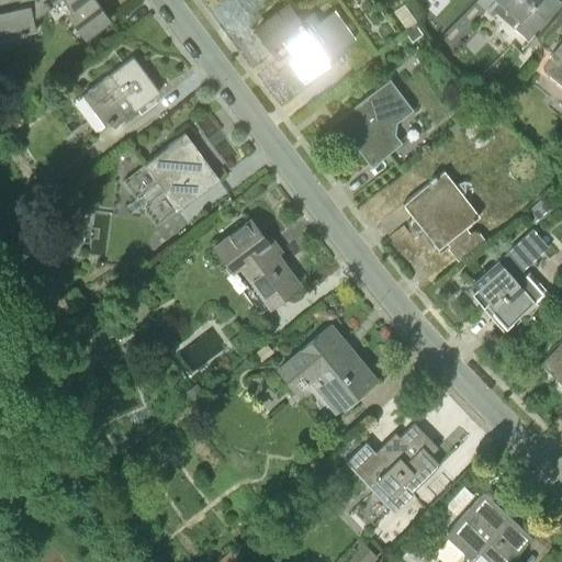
[(0,0),(0,36),(19,32),(20,34),(35,31),(33,19),(57,0),(64,0),(70,8),(66,14),(85,37),(110,19),(96,0),(0,0)]
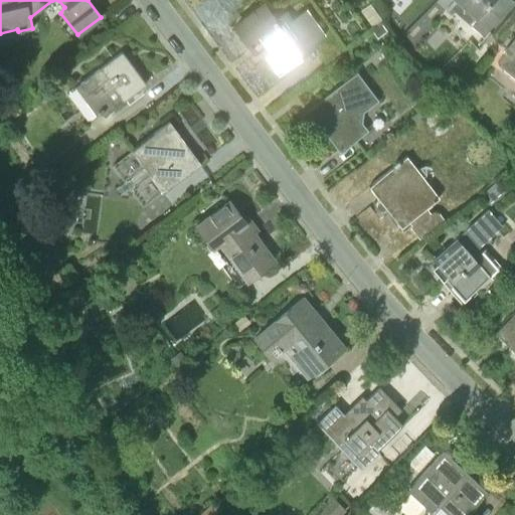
[(456,0),(451,6),(482,35),(497,19),(485,8),(492,0),(456,0)]
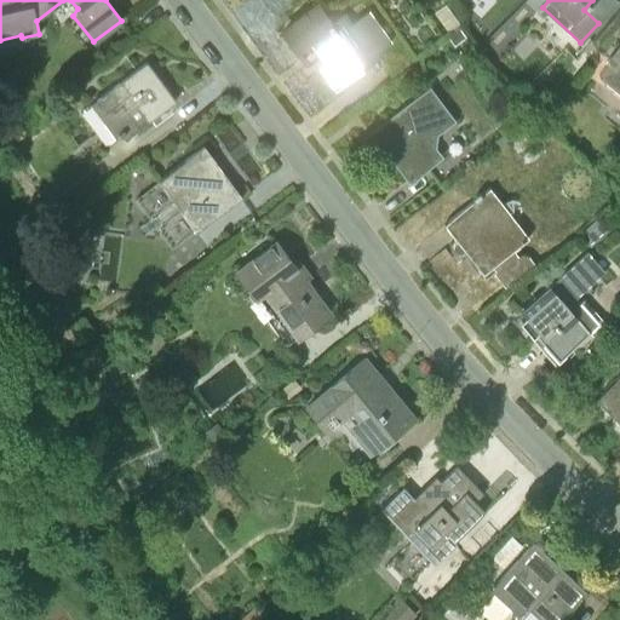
[(333,28),(320,10),(283,36),(298,55),(313,45),(328,65),(322,70),(337,91),(382,58),(367,38),(361,41),(345,19),(333,28)]
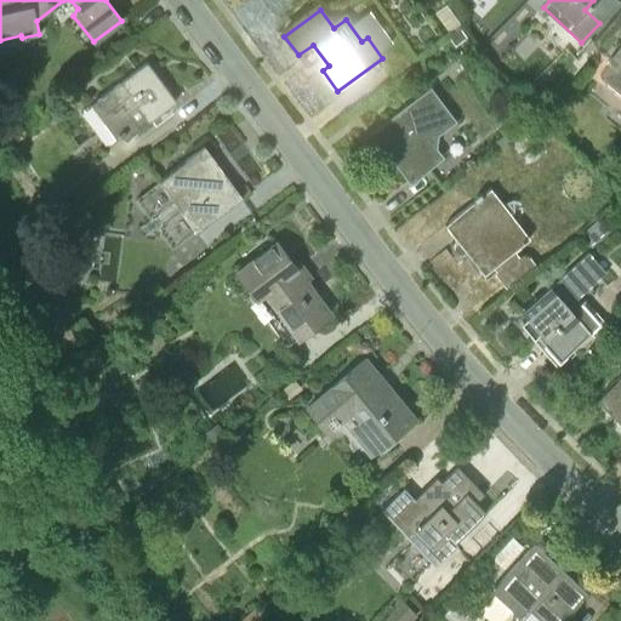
[(620,55),(616,62),(613,60),(598,78),(620,95),(620,55)]
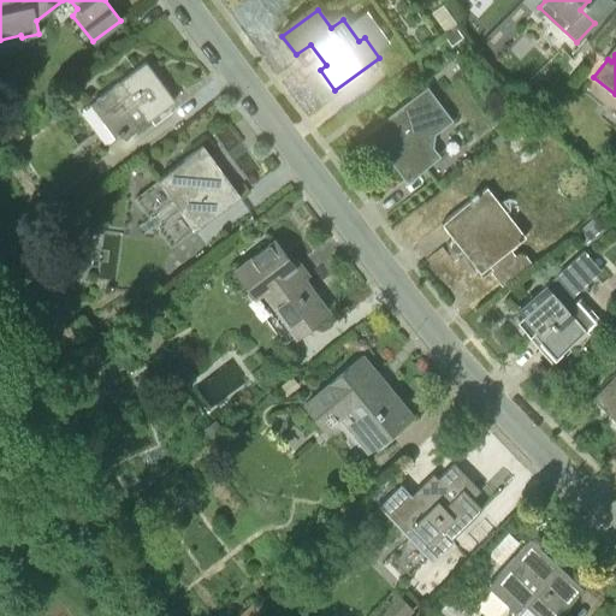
[(124,137),(175,100),(146,61),(81,110),(106,142),(120,132),(124,137)]
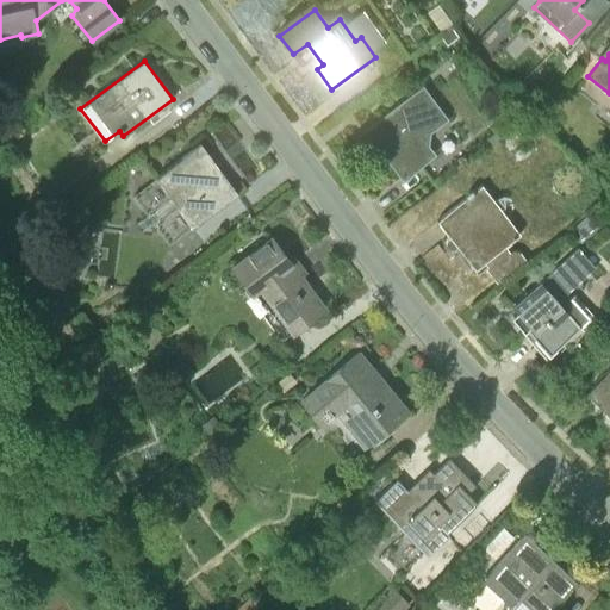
[(446,117),(443,118),(422,91),(369,130),(372,134),(363,141),(378,160),(386,153),(403,175),(418,163),(430,178),(470,148),(446,117)]
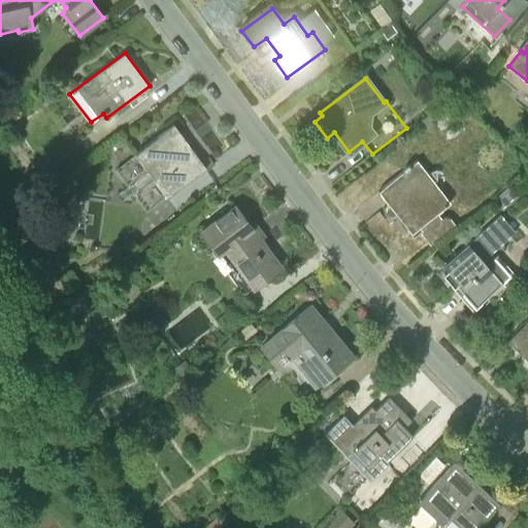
[(449,127),(459,119),(452,108),(440,116),(449,127)]
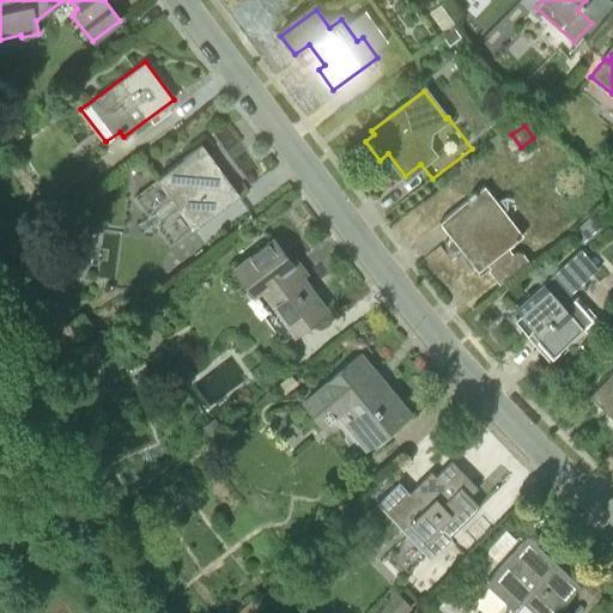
[(171,244),(238,194),(201,145),(134,194),(171,244)]
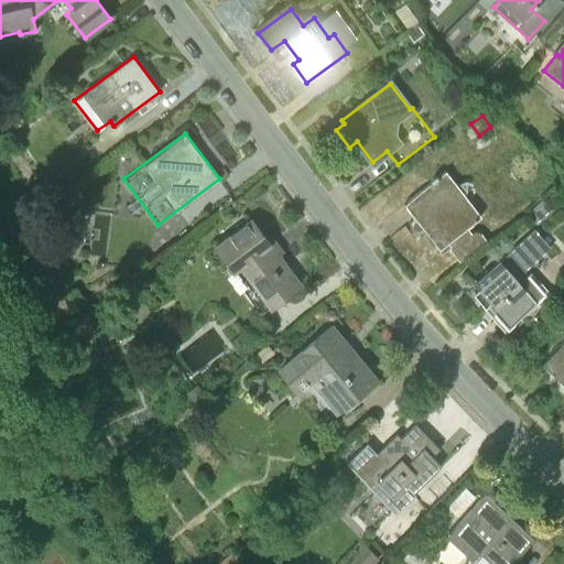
[(466,227),(480,216),(446,172),(404,204),(415,218),(413,219),(412,220),(411,221),(411,224),(411,225),(412,227),(414,229),(415,229),(420,228),(422,227),(438,248),(446,242),(449,247),(459,260),(485,239),(479,232),(478,231),(473,231),(469,232),(466,227)]
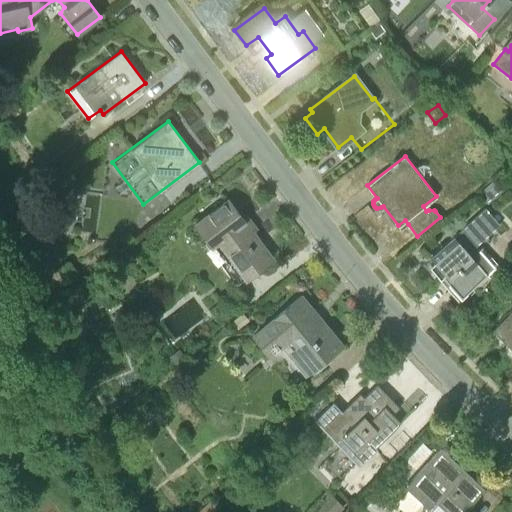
[(477,193),(485,203),(495,194),(487,184),(477,193)]
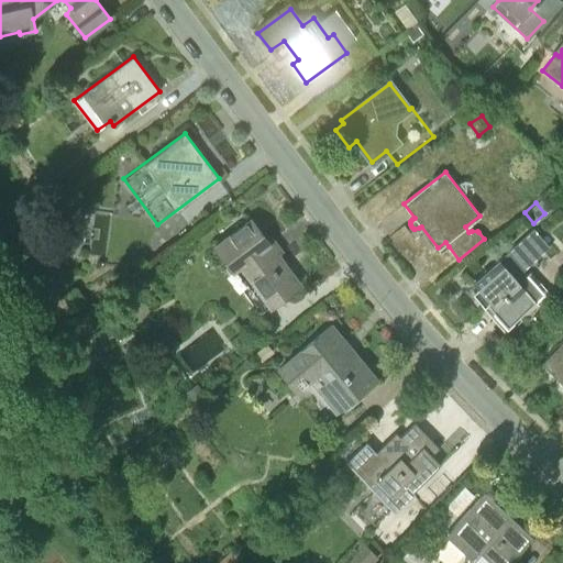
[(298,284),(250,220),(216,246),(233,269),(240,264),(271,305),(298,284)]
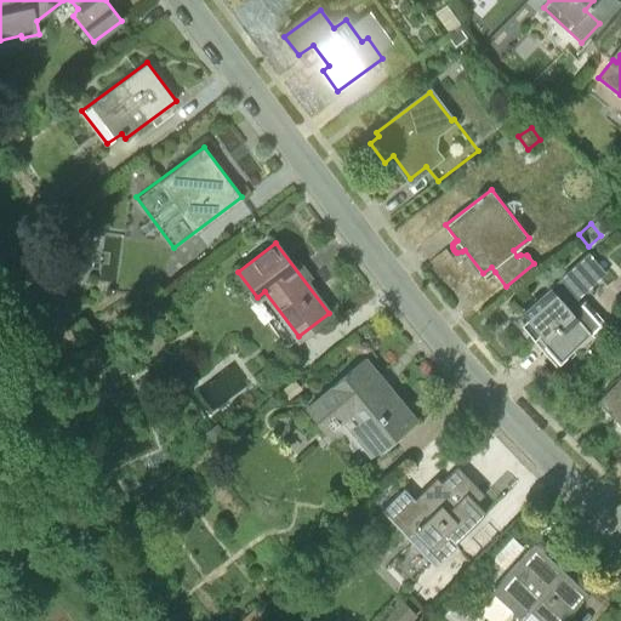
[(580,303),(575,298),(604,273),(588,255),(523,313),(537,329),(534,332),(559,360),(591,332),(594,336),(607,325),(585,300),(580,303)]
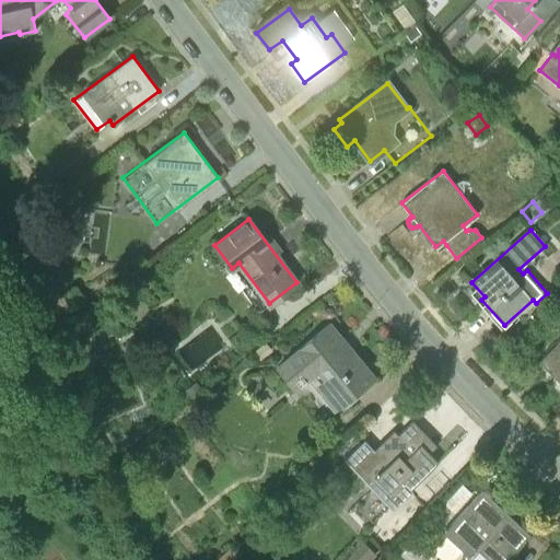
[(373,376),(329,324),(276,369),(294,392),(316,373),(322,380),(313,386),(331,410),(345,400),(373,376)]
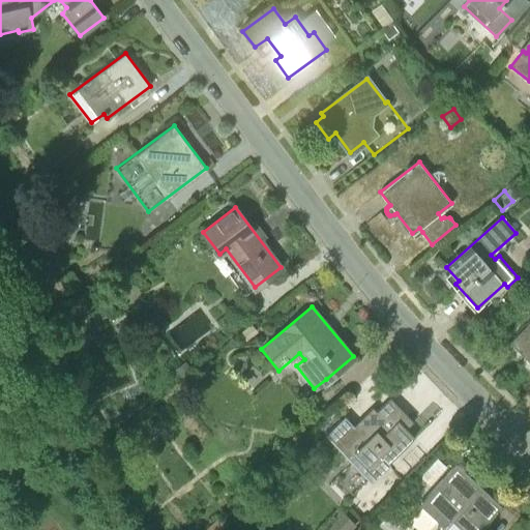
[(529,320),(509,342),(525,358),(527,356),(529,359),(529,320)]
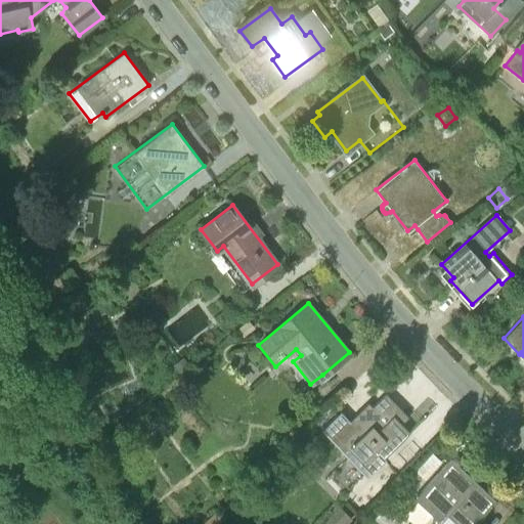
[(181,357),(172,364),(178,373),(188,365),(181,357)]
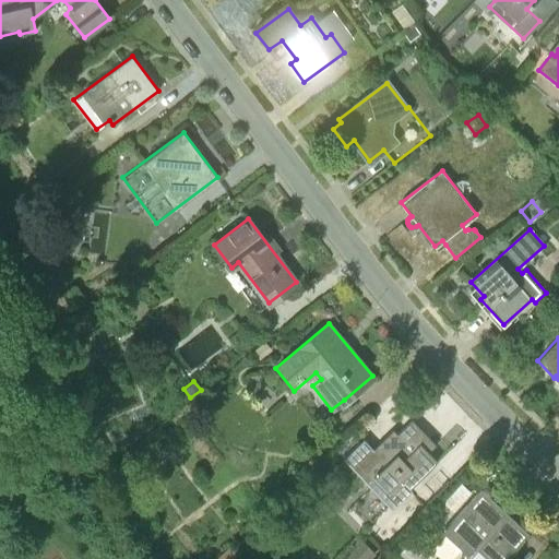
[(343,459),(371,487),(392,508),(412,489),(409,486),(437,460),(426,449),(432,441),(412,419),(396,433),(393,429),(372,449),(364,439),(343,459)]
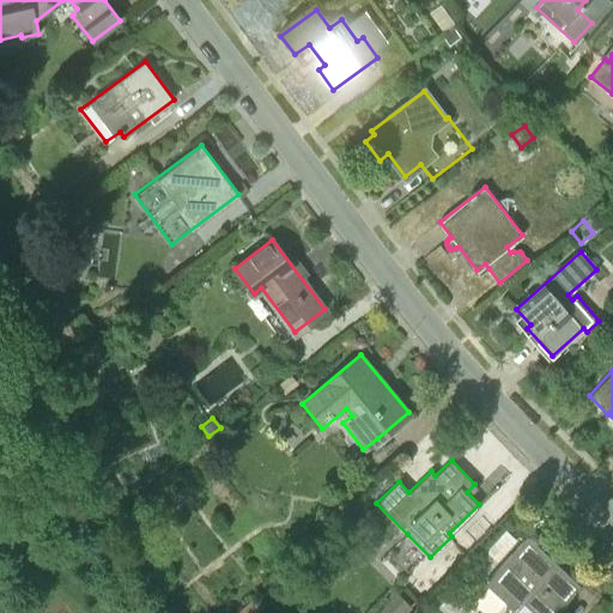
[(492,574),(485,582),(504,600),(503,602),(503,604),(503,606),(503,608),(505,610),(507,612),(509,612),(511,612),(513,611),(515,610),(520,612),(551,612),(578,583),(527,535),(492,574)]
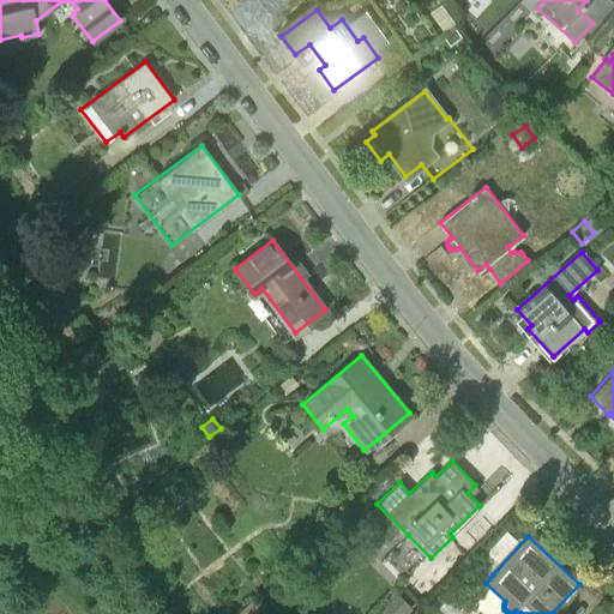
[(404,613),(411,608),(393,590),(381,603),(384,606),(375,613),(404,613)]
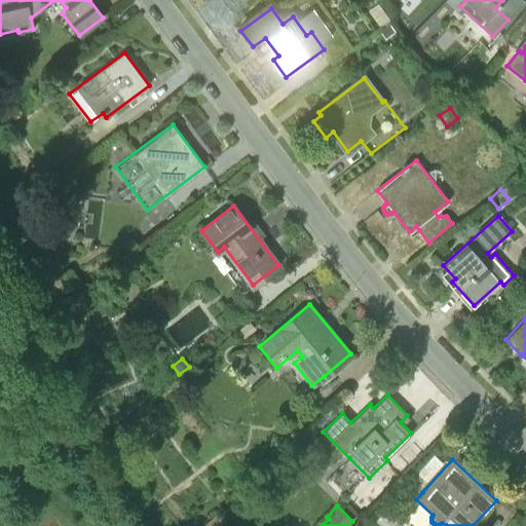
[(217,514),(203,525),(214,525),(222,520),(217,514)]
